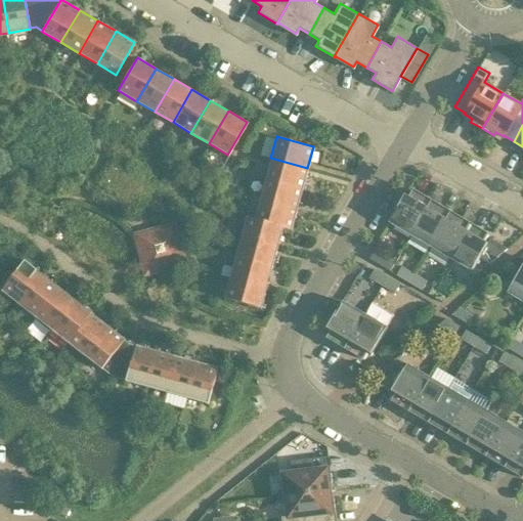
[(302,187),(307,168),(270,158),(265,178),(302,187)]
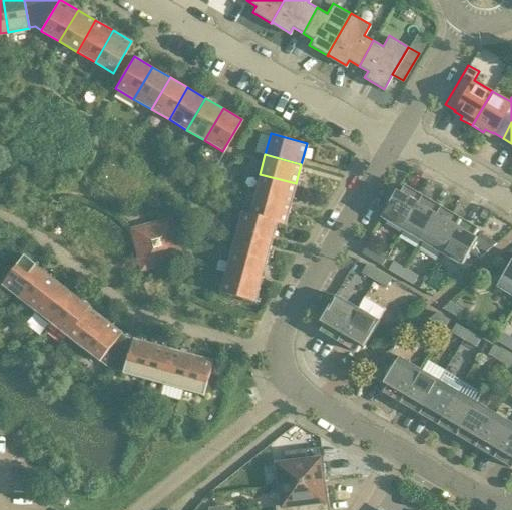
[(290,203),(296,183),(260,174),(253,193),(290,203)]
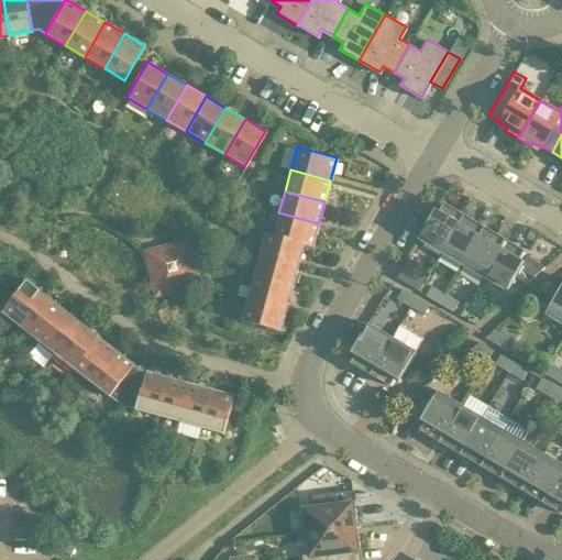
[(416,238),(440,252),(461,218),(441,204),(438,210),(433,208),(416,238)]
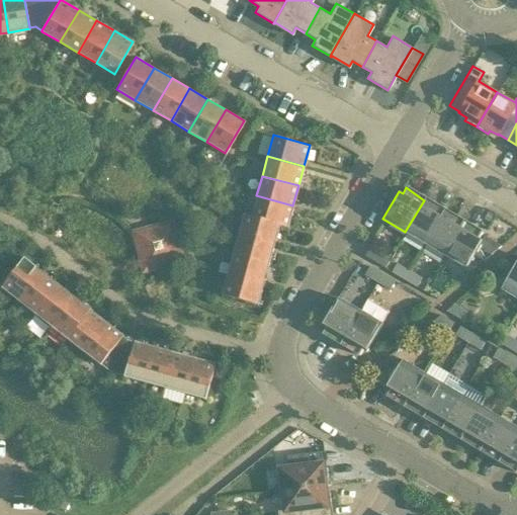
[(287,227),(292,205),(256,195),(251,215),(251,216),(279,224),(287,227)]
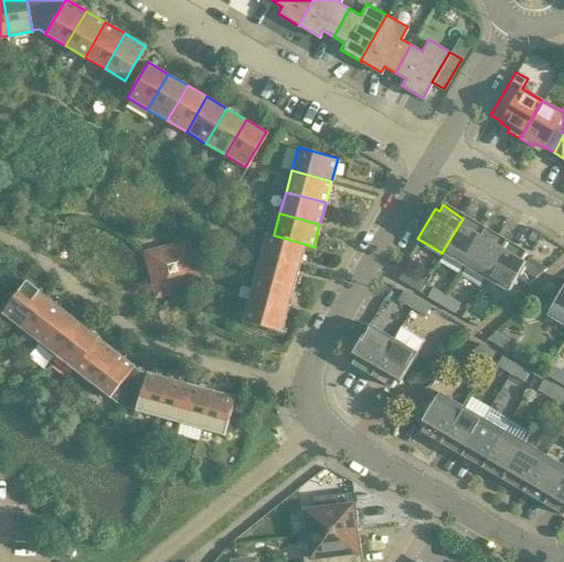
[(483,228),(463,219),(442,253),(463,265),(483,228)]
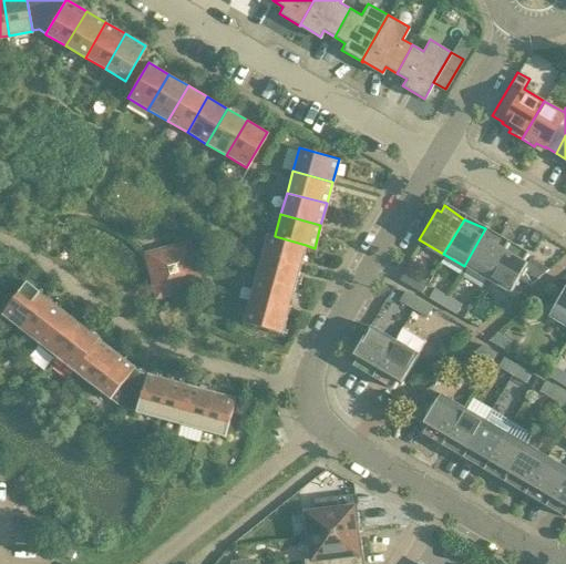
[(464,266),(484,278),(505,243),(485,228),(464,266)]
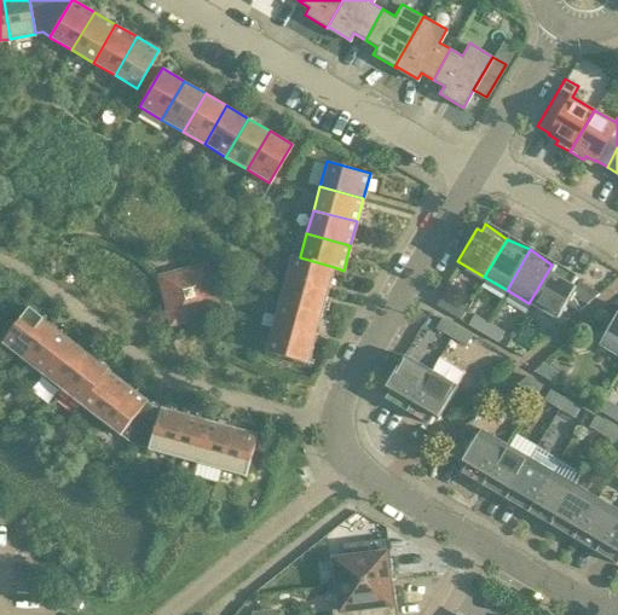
[(290,254),(284,278),(328,290),(334,267),(300,257),(300,256),(290,254)]
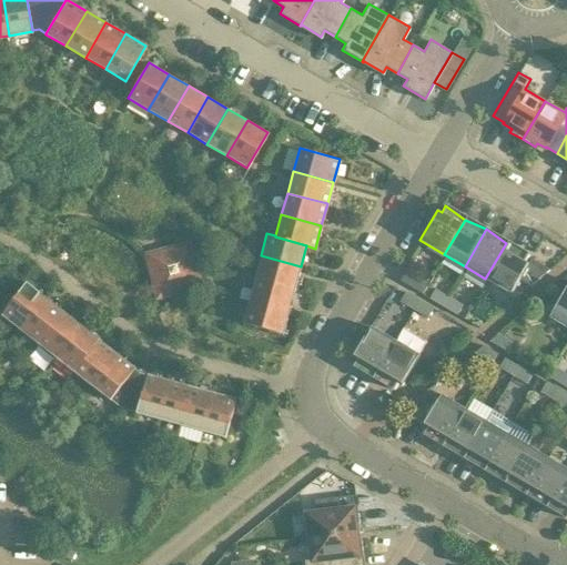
[(154,251),(147,253),(158,294),(185,286),(190,285),(199,283),(188,242),(154,251)]
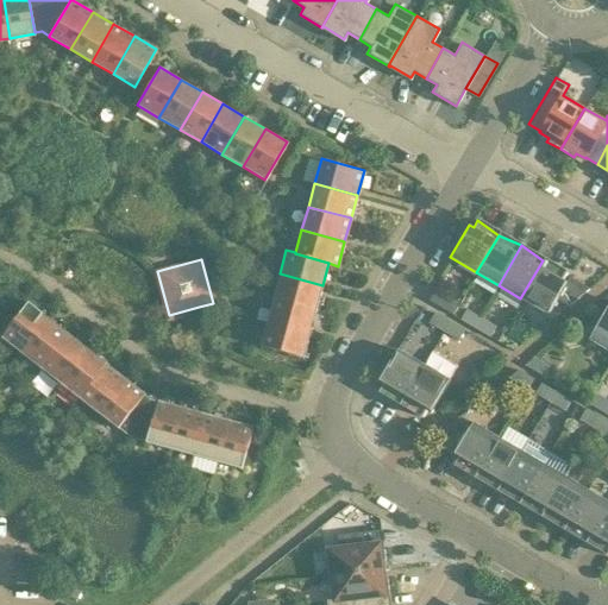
[(546,313),(556,297),(568,304),(589,287),(569,275),(565,281),(562,278),(565,271),(543,260),(520,298),(546,313)]
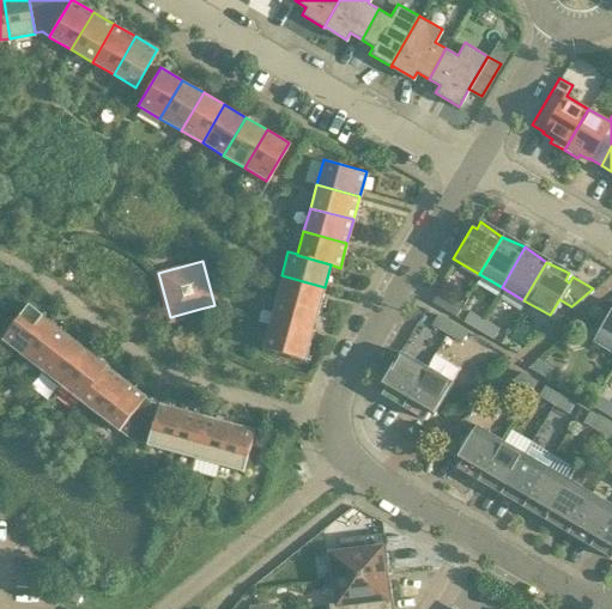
[(317,311),(325,287),(282,275),(274,299),(317,311)]
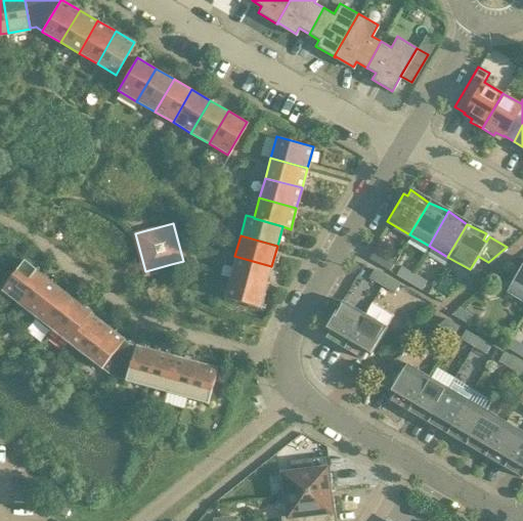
[(367,257),(387,269),(393,259),(374,247),(367,257)]
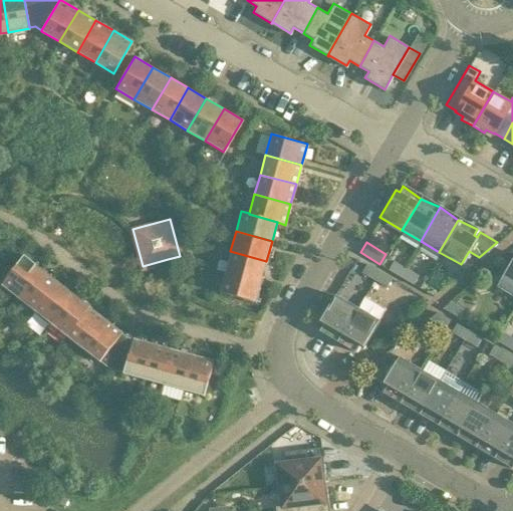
[(230,251),(225,271),(261,281),(266,261),(230,251)]
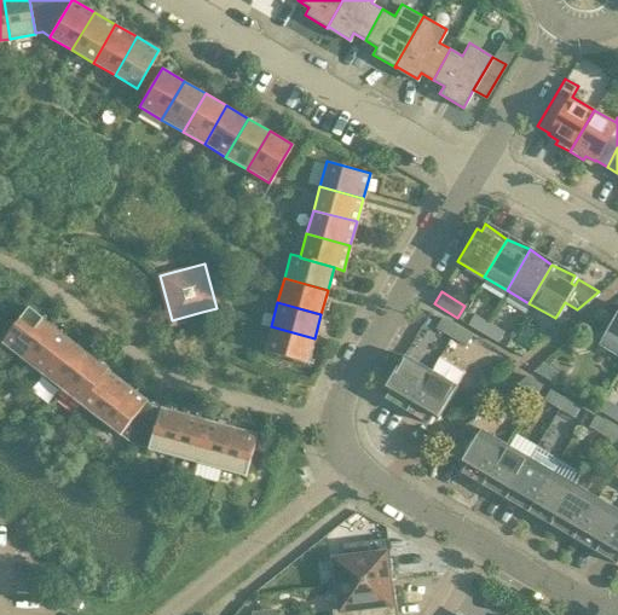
[(21,358),(48,323),(29,307),(1,342),(21,358)]
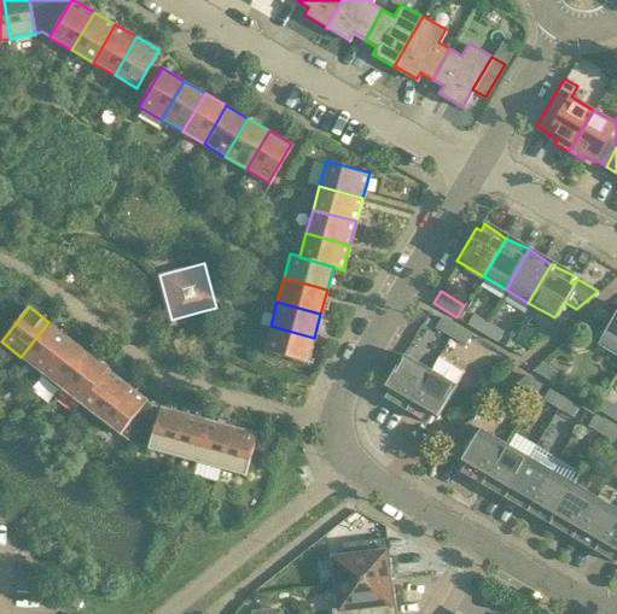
[(616,355),(616,310),(597,343),(616,355)]
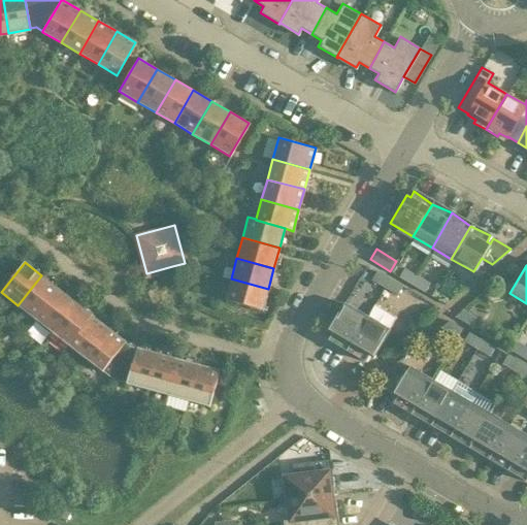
[(398,275),(410,283),(416,274),(403,267),(398,275)]
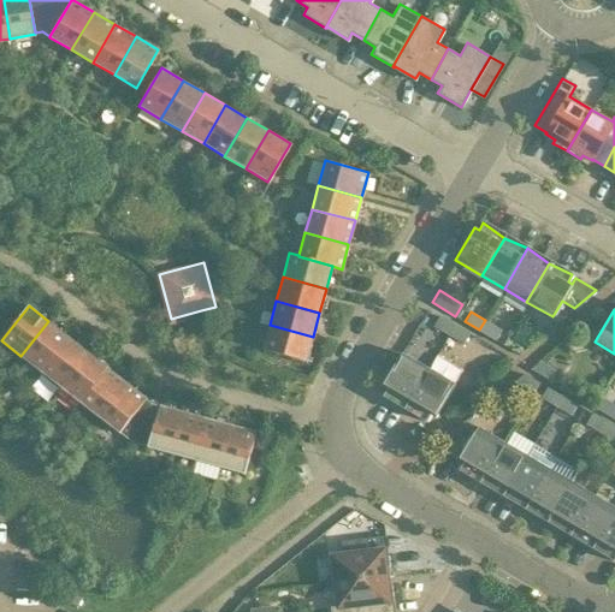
[(432,325),(448,333),(454,324),(438,314),(432,325)]
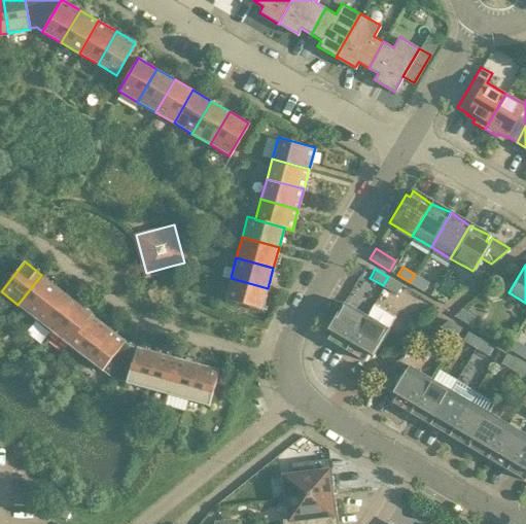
[(415,274),(410,282),(423,290),(428,281),(415,274)]
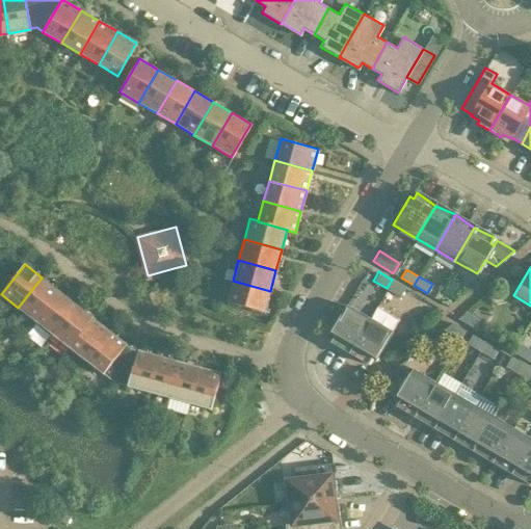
[(18,308),(34,321),(58,290),(42,278),(18,308)]
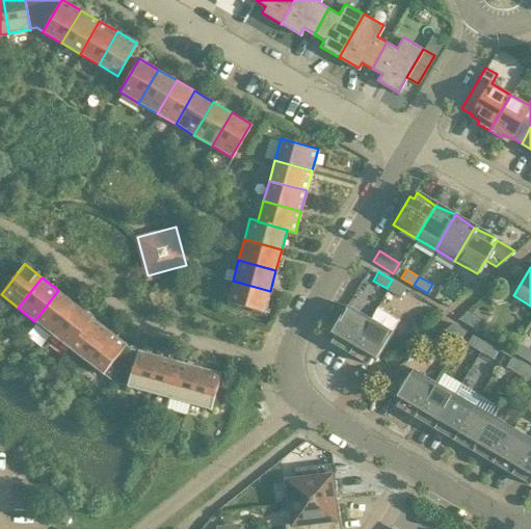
[(392,280),(387,288),(400,295),(404,287),(392,280)]
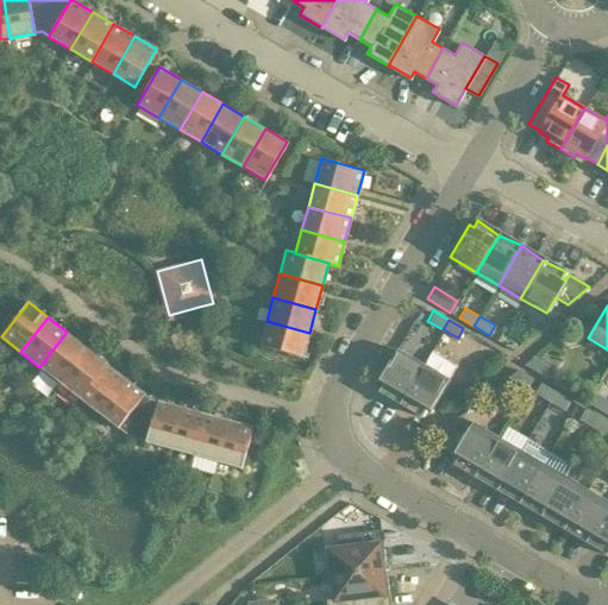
[(309,333),(267,321),(259,345),(302,357),(309,333)]
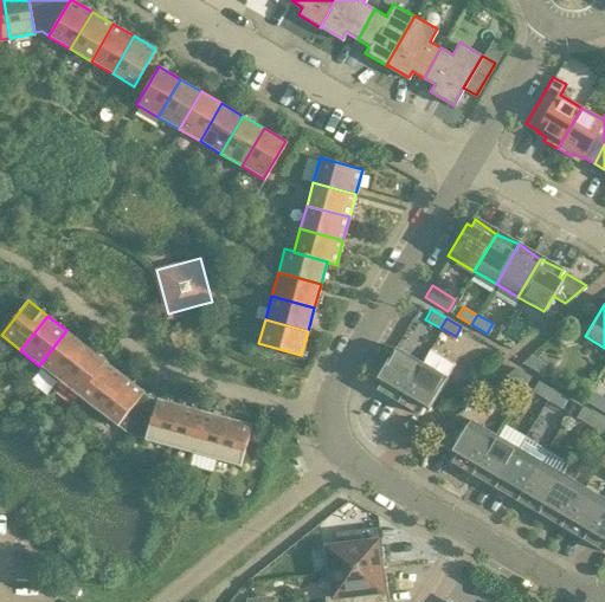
[(85,345),(66,330),(39,366),(59,380),(85,345)]
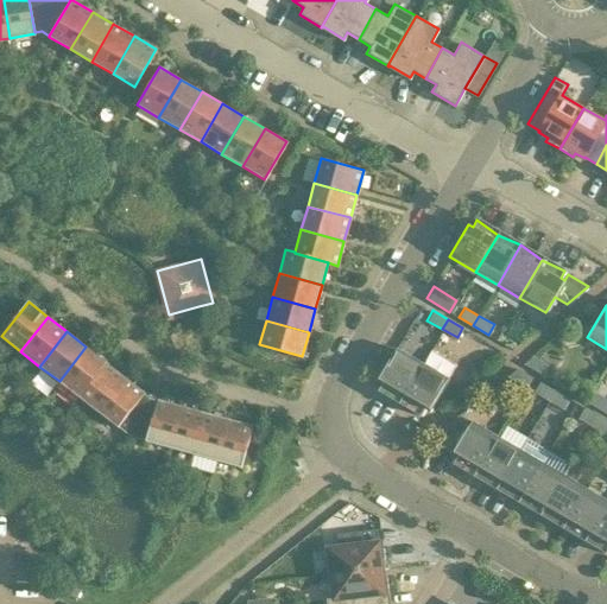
[(59,381),(78,396),(106,361),(86,347),(59,381)]
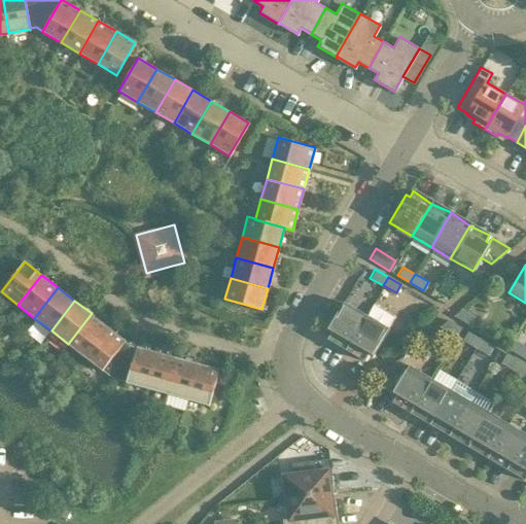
[(326,338),(347,347),(365,314),(344,301),(327,328),(330,330),(326,338)]
